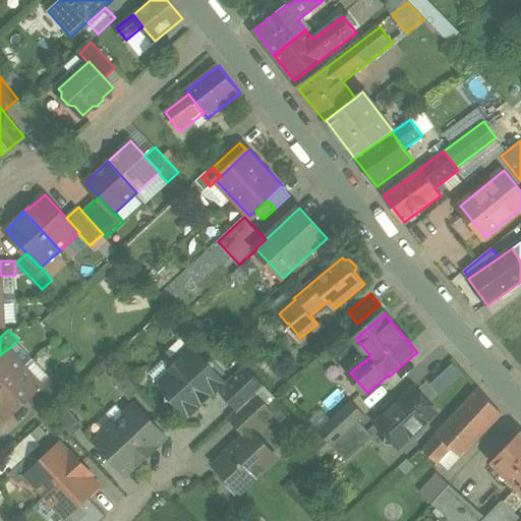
[(0,355),(0,390),(24,368),(7,350),(7,349),(0,355)]
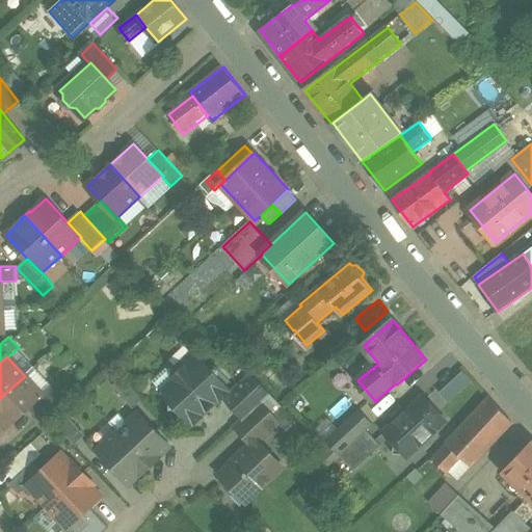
[(200,356),(186,369),(177,369),(168,369),(155,381),(163,390),(162,391),(171,400),(171,409),(180,409),(194,425),(231,391),(219,378),(220,370),(211,369),(200,356)]
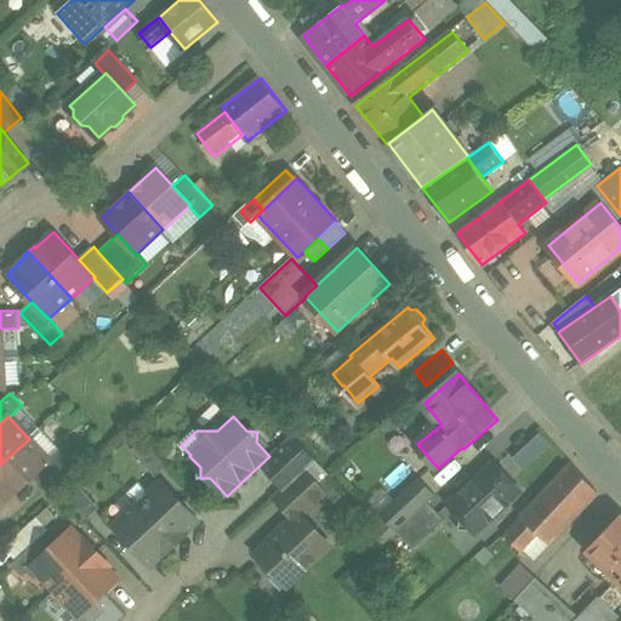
[(546,433),(517,459),(529,472),(557,445),(546,433)]
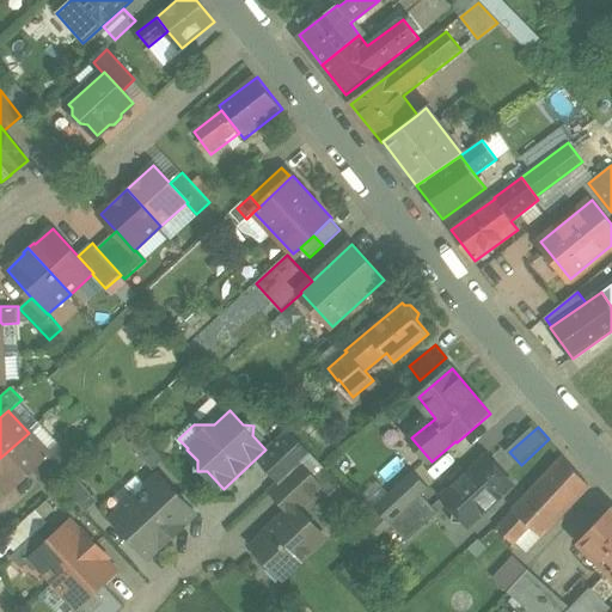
[(326,469),(291,430),(276,444),(286,453),(269,469),(282,482),(303,464),(316,478),(326,469)]
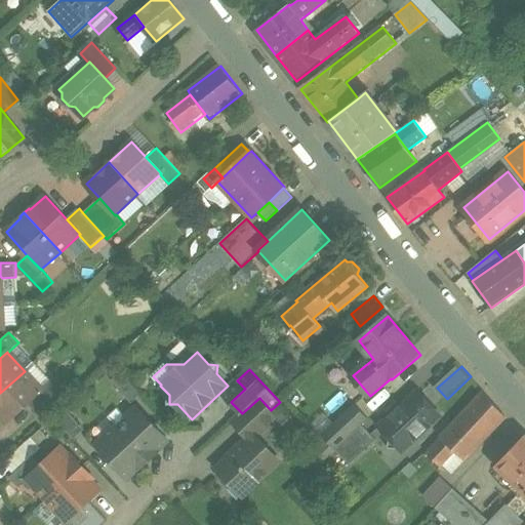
[(25,371),(0,393),(0,414),(6,422),(28,403),(42,390),(41,389),(25,371)]
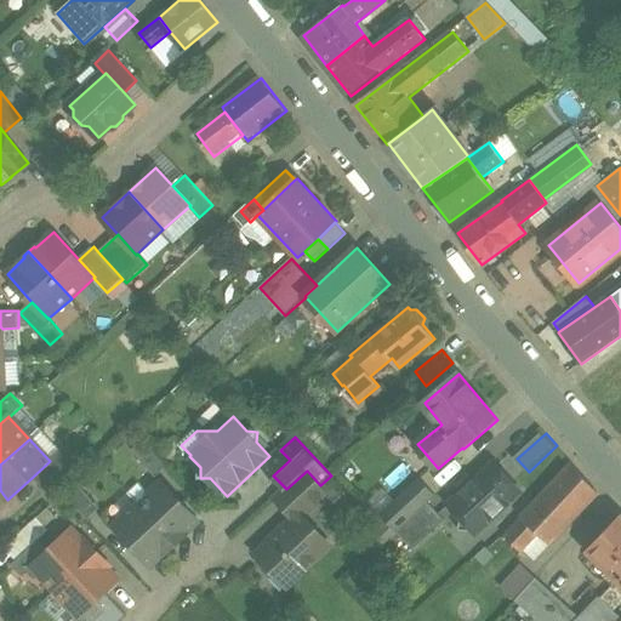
[(169,466),(153,448),(141,459),(157,477),(169,466)]
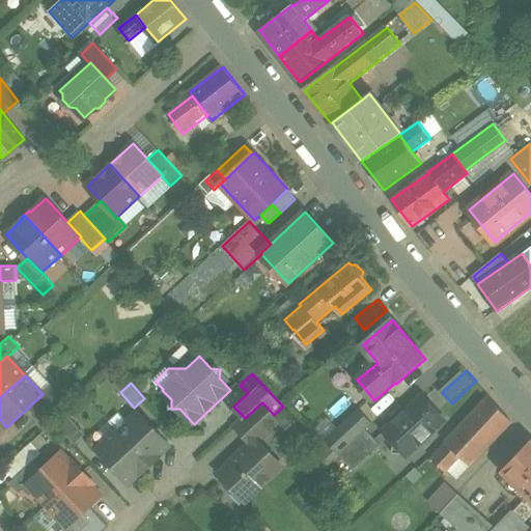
[(53,384),(42,393),(43,394),(28,408),(36,418),(62,394),(53,384)]
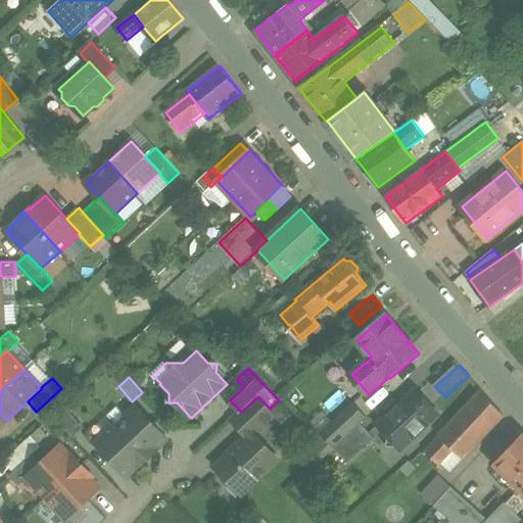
[(481,392),(440,437),(464,459),(504,416),(481,392)]
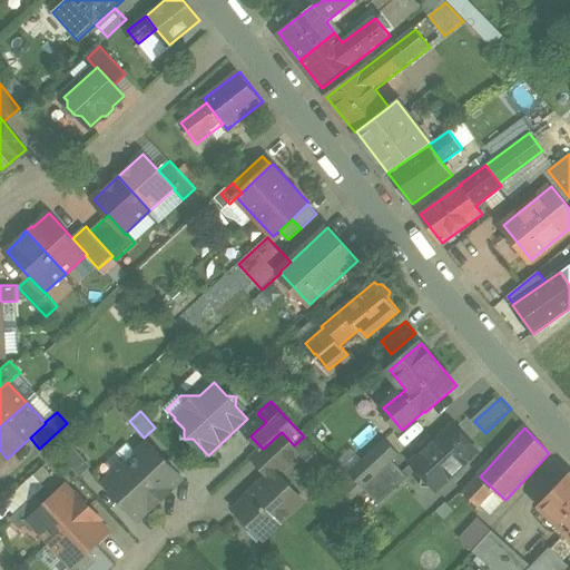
[(458,429),(450,435),(443,435),(419,459),(424,464),(423,487),(435,487),(438,489),(479,451),(458,429)]
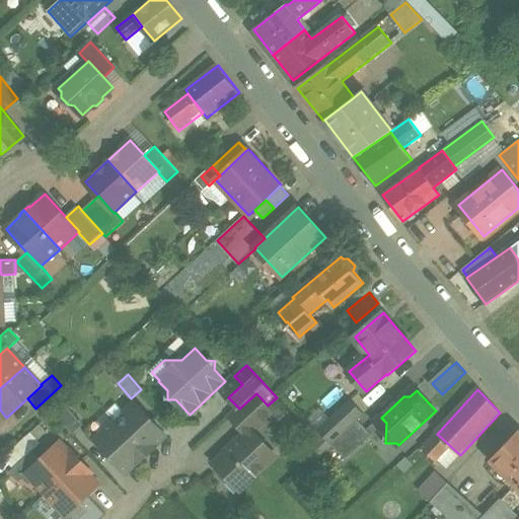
[(239,409),(231,417),(247,434),(252,429),(254,431),(274,413),(268,405),(256,393),(239,409)]
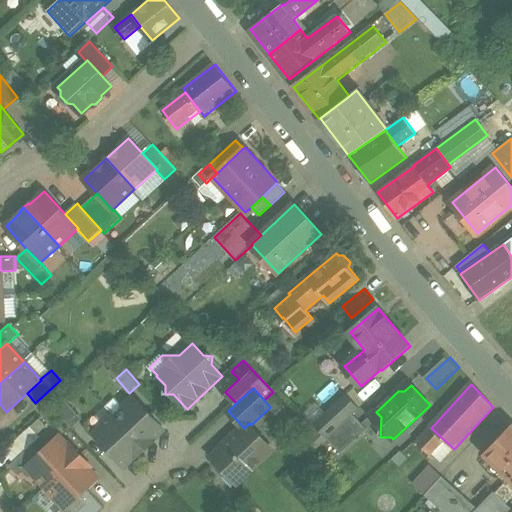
[(347,395),(314,424),(328,438),(354,414),(360,409),(347,395)]
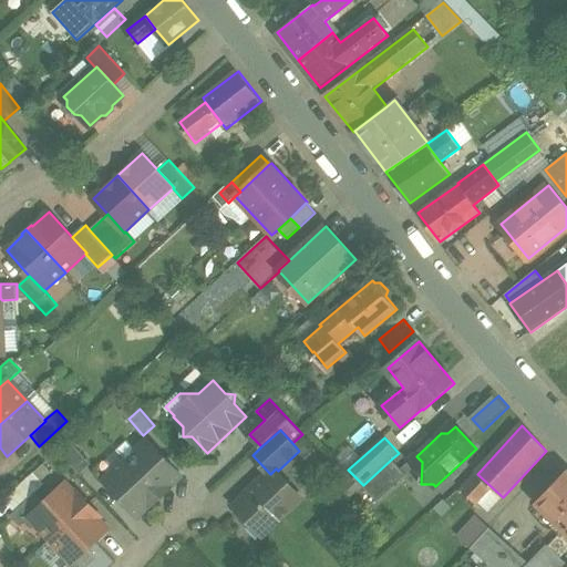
[(150,439),(104,481),(138,517),(150,506),(151,507),(173,486),(172,485),(183,475),(150,439)]
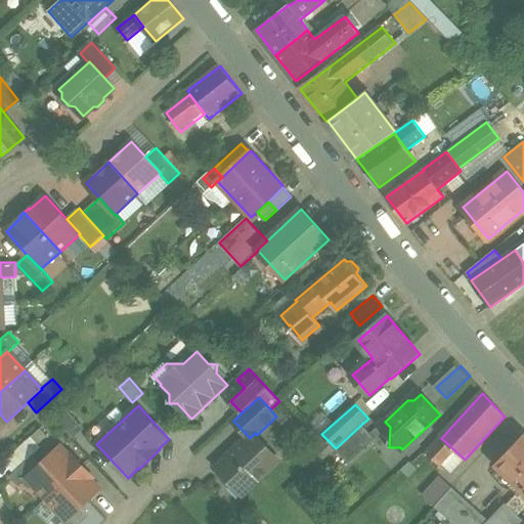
[(85,429),(64,406),(54,416),(75,438),(85,429)]
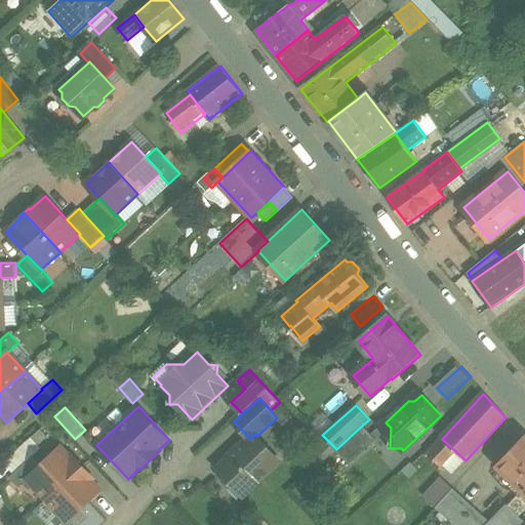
[(363,425),(336,449),(351,465),(377,440),(363,425)]
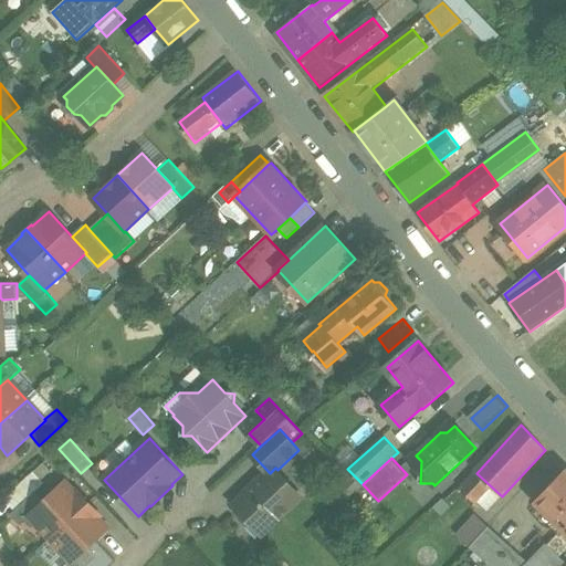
[(270,473),(236,505),(237,507),(237,512),(245,522),(251,522),(262,534),(303,496),(278,470),(275,468),(270,473)]
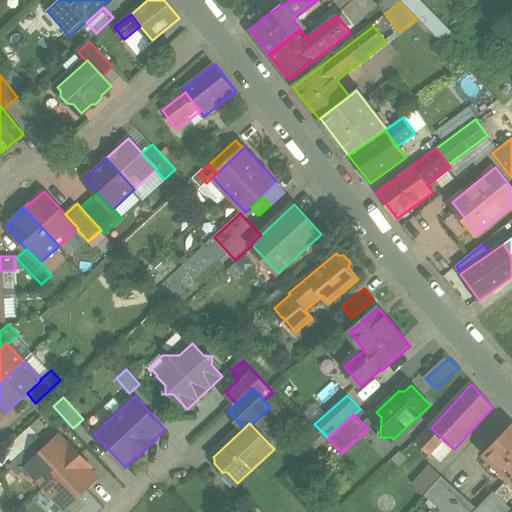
[(511,427),(511,428),(486,455),(511,479),(511,477),(511,427)]
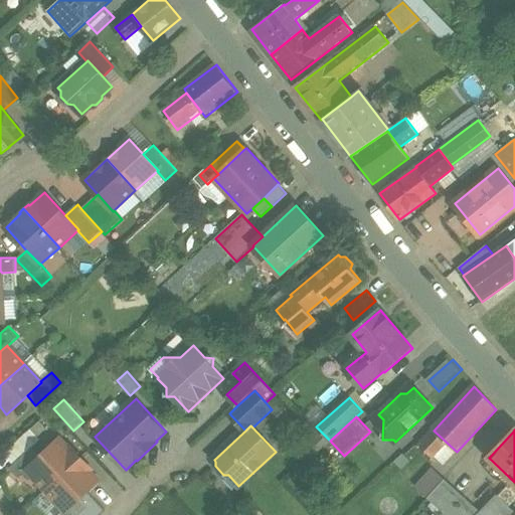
[(428,437),(410,455),(415,461),(412,465),(415,468),(437,445),(428,437)]
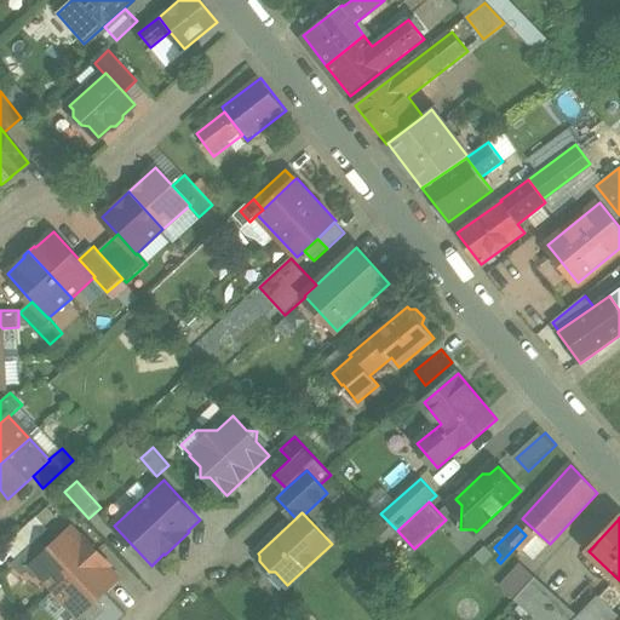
[(73,528),(50,550),(40,539),(13,563),(24,575),(38,564),(47,575),(45,577),(57,590),(98,551),(91,543),(89,545),(73,528)]
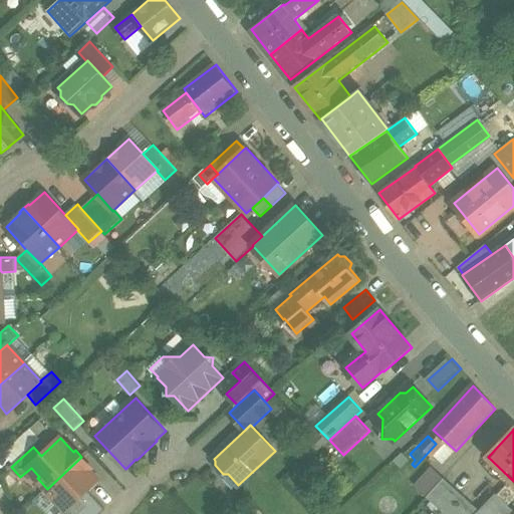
[(81,457),(47,489),(57,499),(59,498),(67,507),(59,513),(79,513),(87,507),(79,498),(98,480),(85,466),(87,464),(81,457)]
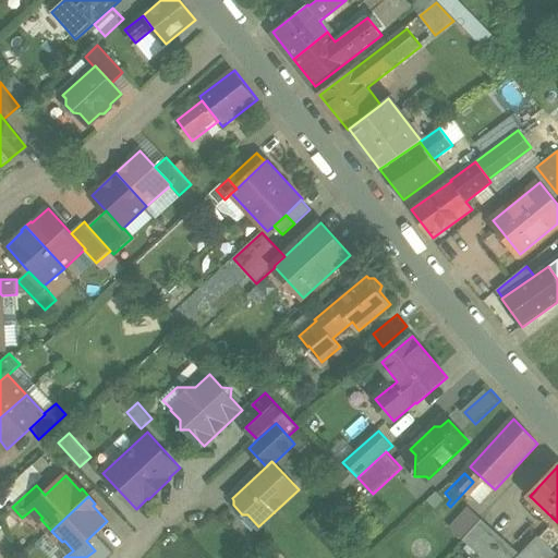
[(500,557),(512,545),(483,519),(464,540),(484,557),(500,557)]
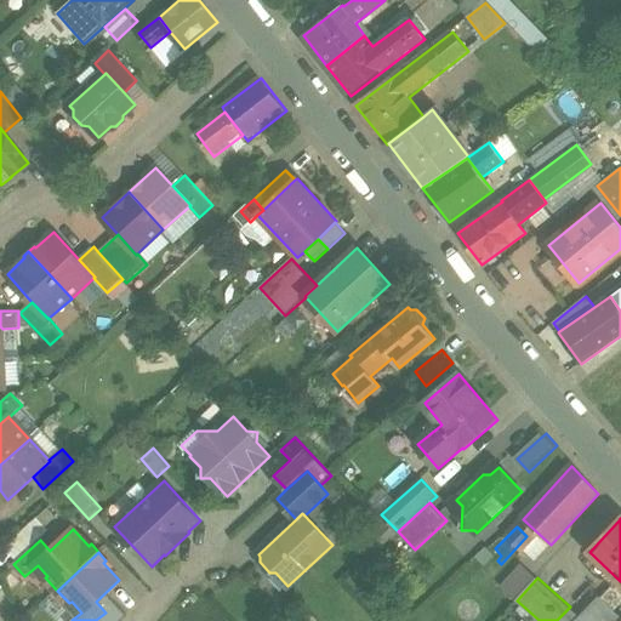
[(620,582),(620,581),(602,599),(613,610),(615,613),(620,604),(620,593),(620,592),(620,590),(620,582)]
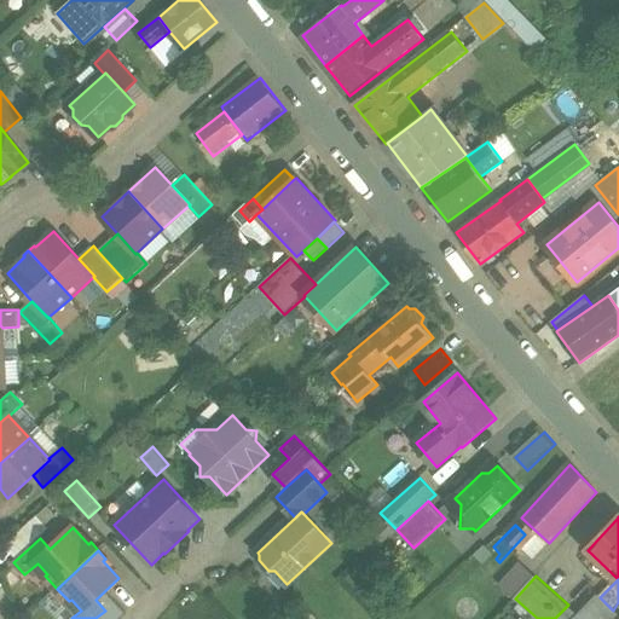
[(618,618),(618,614),(613,611),(611,608),(600,618),(618,618)]
